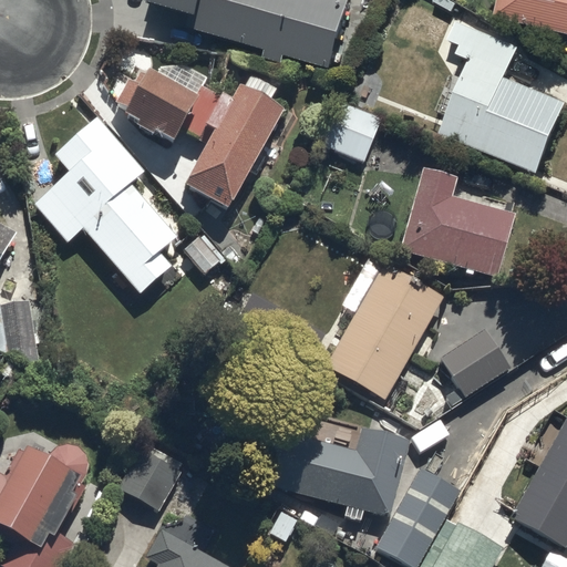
[(154,0),(151,12),(208,28),(205,38),(334,72),(352,6),(331,0),(154,0)]
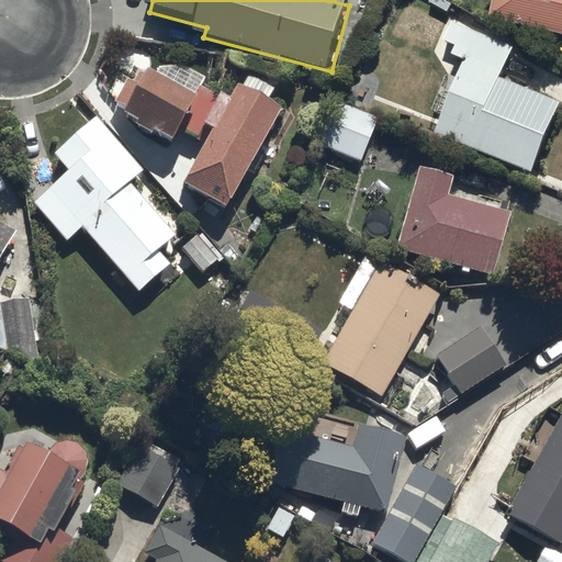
[(561,0),(501,0),(497,15),(561,30),(561,0)]
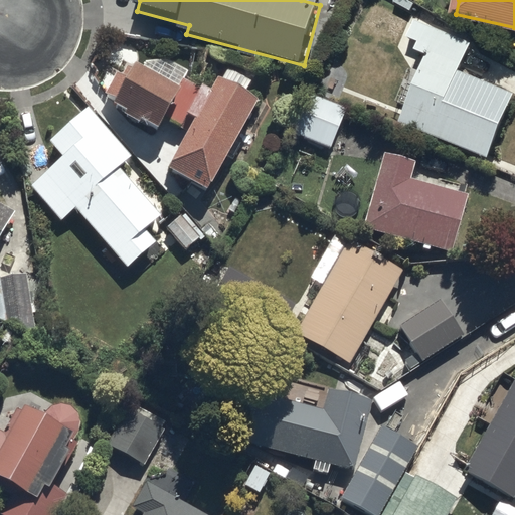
[(476,44),(423,22),(416,40),(423,43),(420,52),(437,59),(410,125),(496,160),(514,113),(514,100),(462,77),(476,44)]
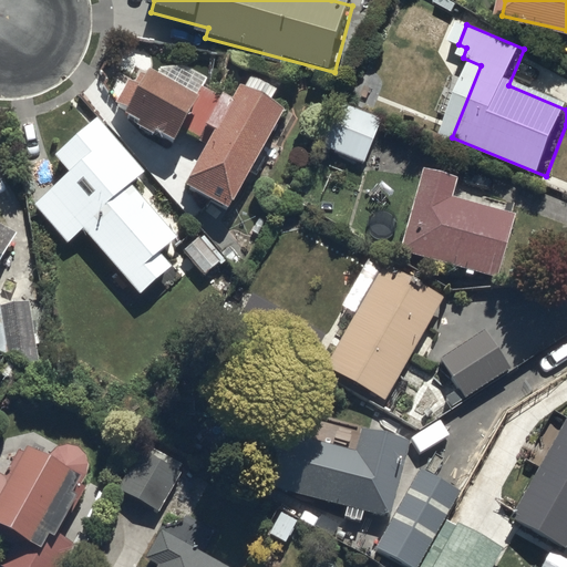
[(284,123),(234,95),(217,125),(142,83),(120,121),(178,153),(191,132),(217,146),(191,195),(230,217),(284,123)]
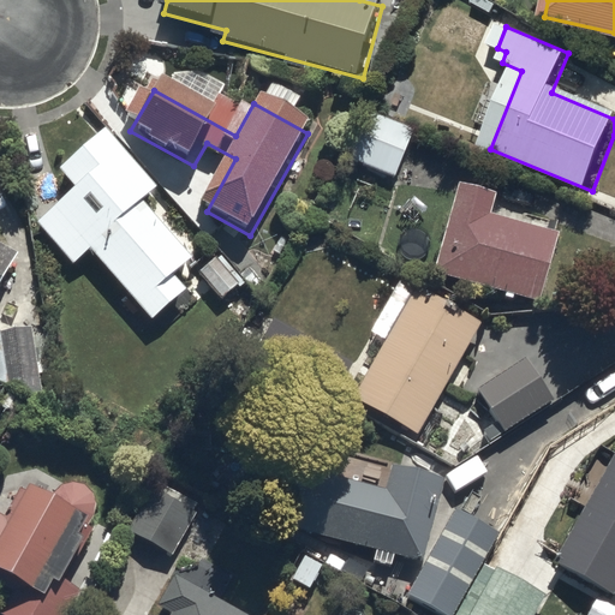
[(366,121),(352,163),(398,179),(412,137),(366,121)]
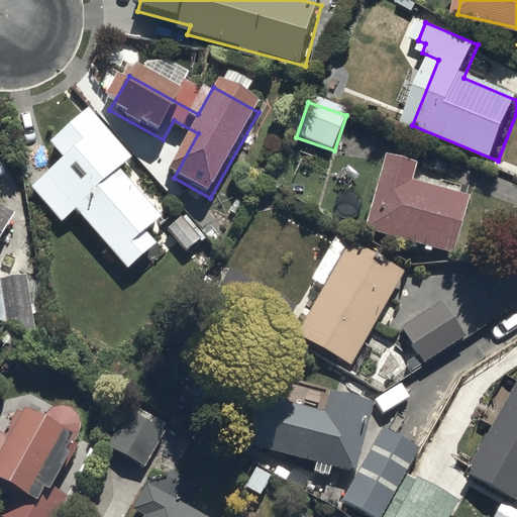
[(126,166),(86,119),(53,148),(67,166),(35,192),(62,221),(77,208),(128,269),(156,245),(145,233),(156,224),(114,176),(126,166)]
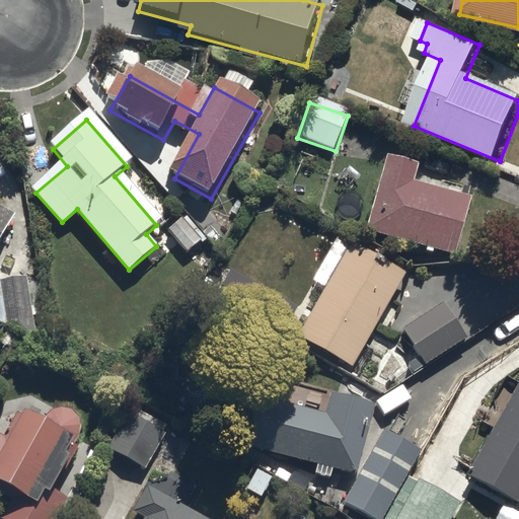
[(391,162),(369,229),(459,261),(477,207),(412,183),(417,171),(391,162)]
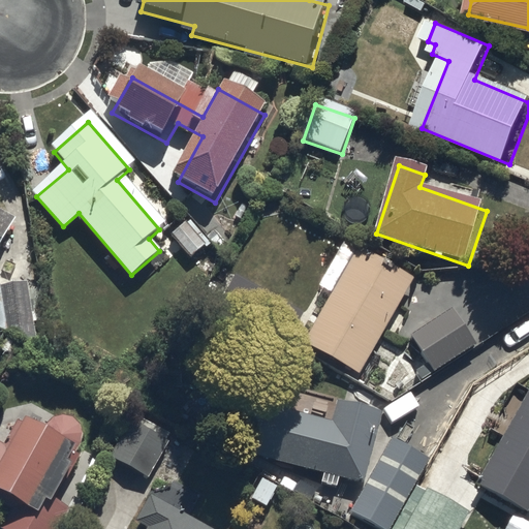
[(0,246),(12,223),(0,216),(0,246)]
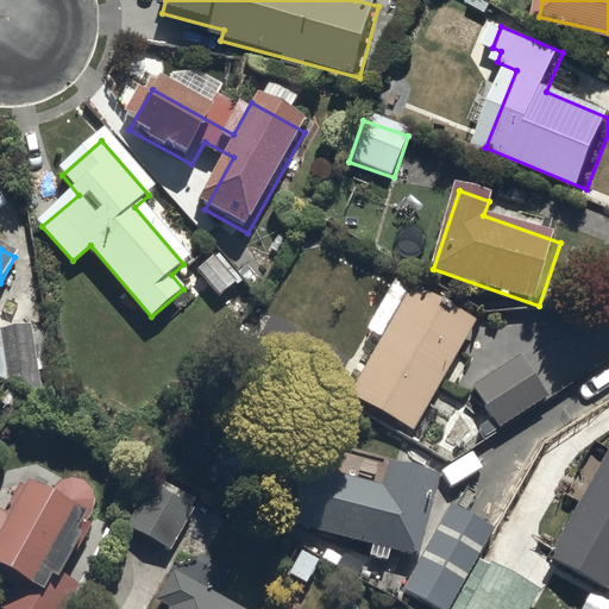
[(237,281),(218,255),(198,268),(217,295),(237,281)]
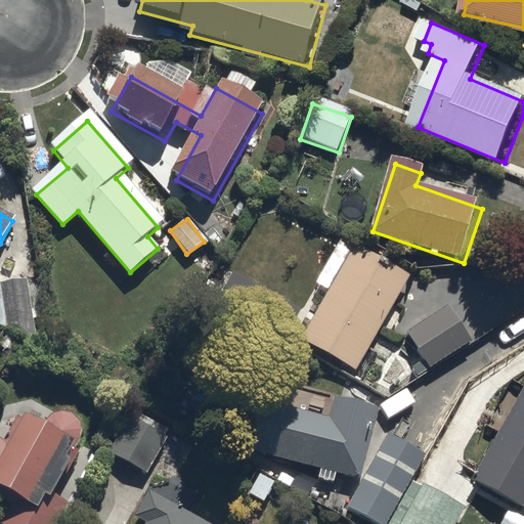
[(410,272),(355,242),(303,337),(358,367),(410,272)]
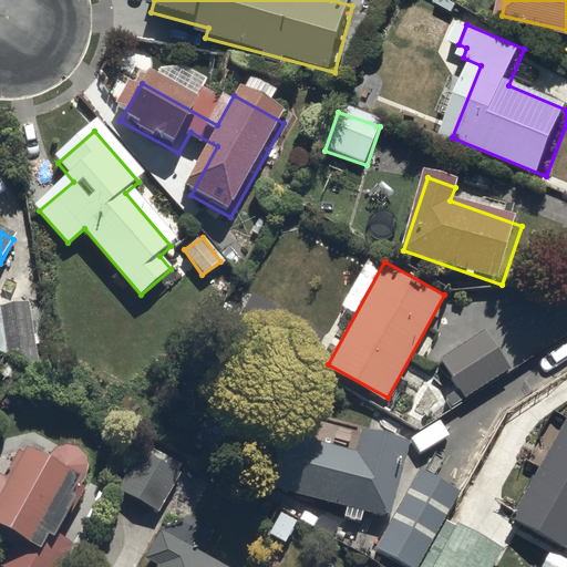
[(29,309),(0,312),(0,351),(39,371),(29,309)]
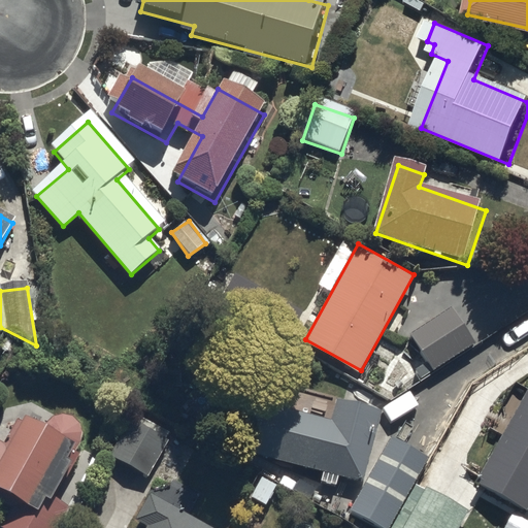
[(452,305),(410,332),(433,369),(475,342),(452,305)]
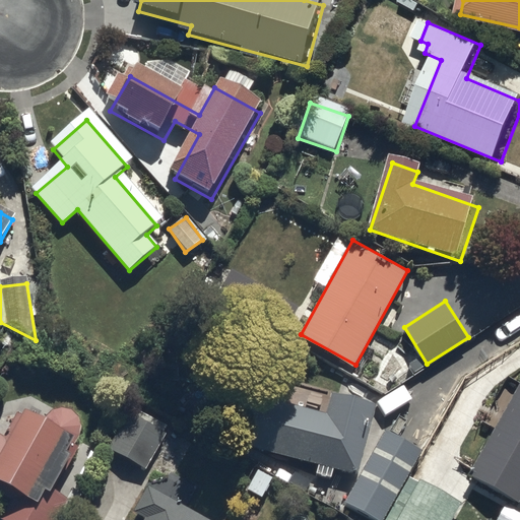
[(519,383),(470,474),(519,502),(519,499),(519,383)]
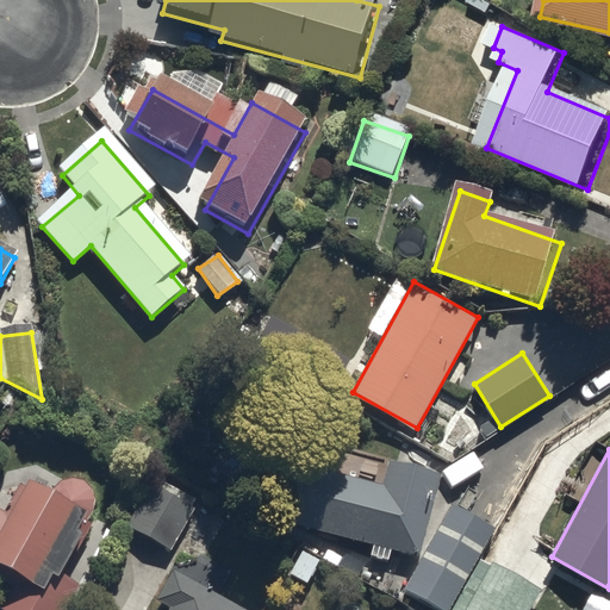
[(383,485),(311,467),(297,524),(418,555),(440,473),(388,460),(383,485)]
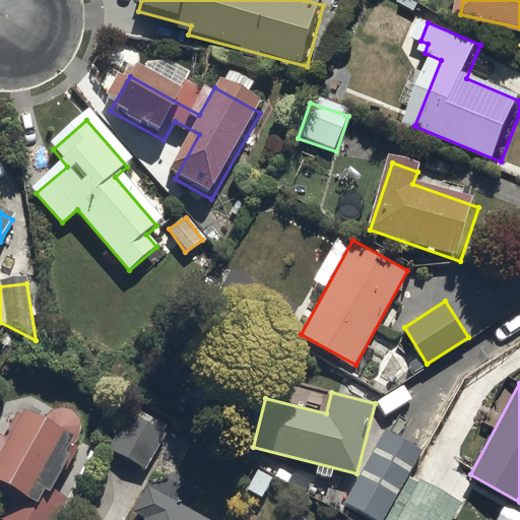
[(76,445),(27,417),(12,445),(0,438),(0,516),(7,519),(53,519),(62,505),(48,497),(76,445)]
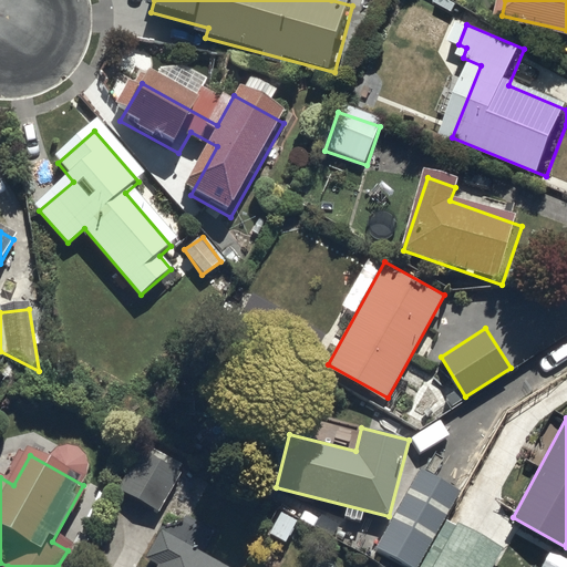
[(137,459),(119,495),(158,514),(177,477),(137,459)]
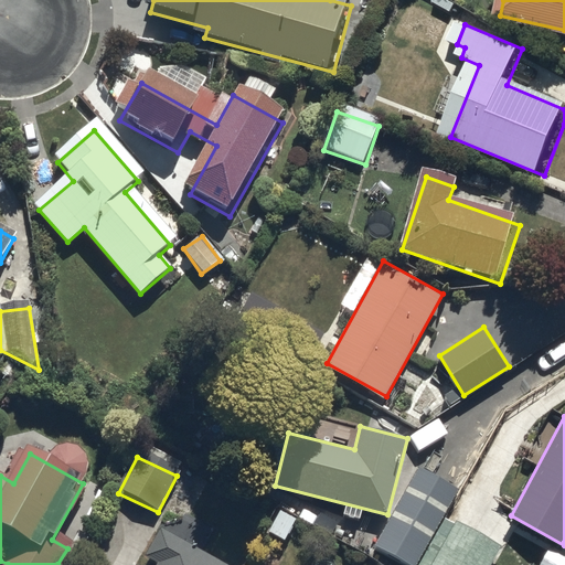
[(419,467),(374,546),(408,564),(415,564),(458,489),(419,467)]
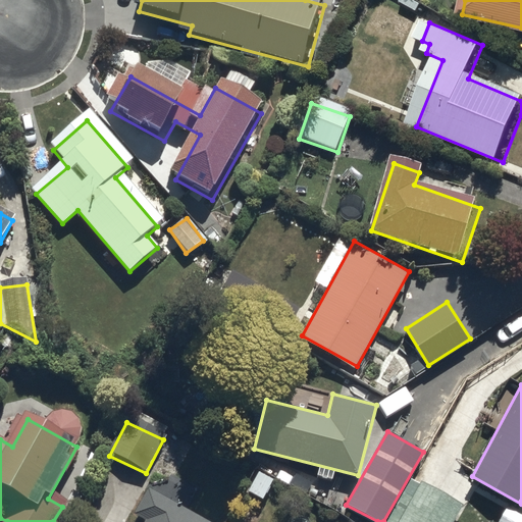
[(423,485),(403,521),(456,521),(464,508),(423,485)]
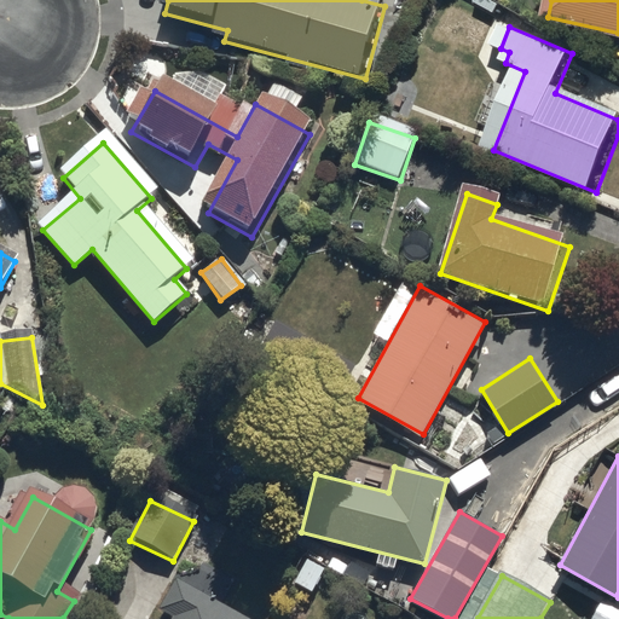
[(233,618),(174,586),(160,614),(168,618),(233,618)]
